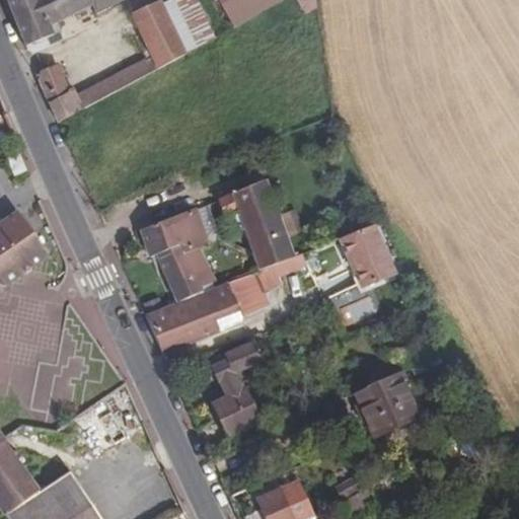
[(6,0),(27,49),(35,54),(50,47),(46,40),(61,32),(57,23),(93,5),(97,14),(125,0),(124,0),(6,0)]
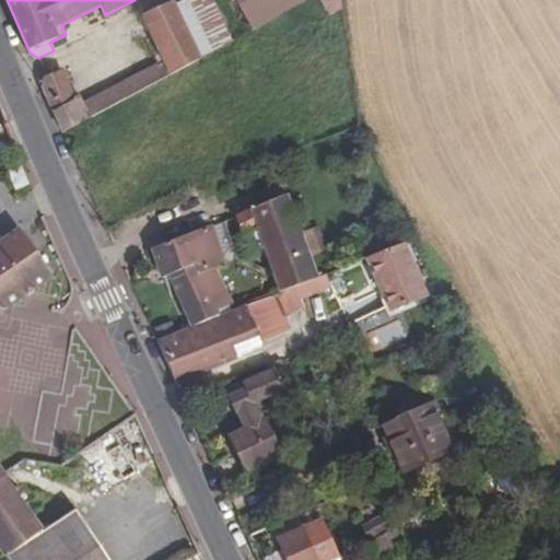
[(200,59),(233,42),(212,0),(185,0),(176,4),(200,59)]
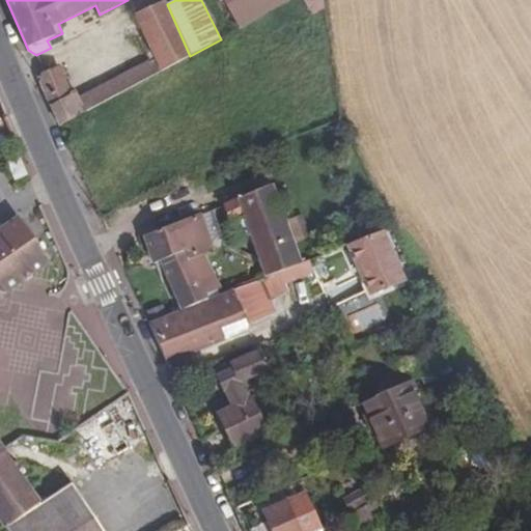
[(246,0),(257,19),(289,0),(246,0)]
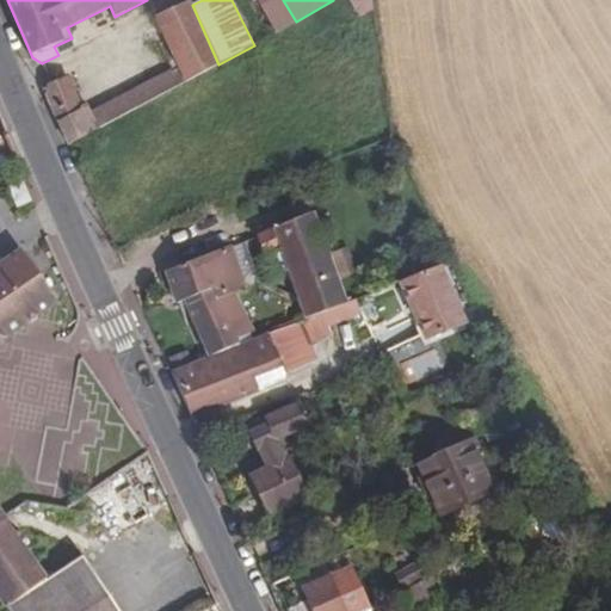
[(218,65),(192,5),(190,1),(155,19),(185,82),(218,65)]
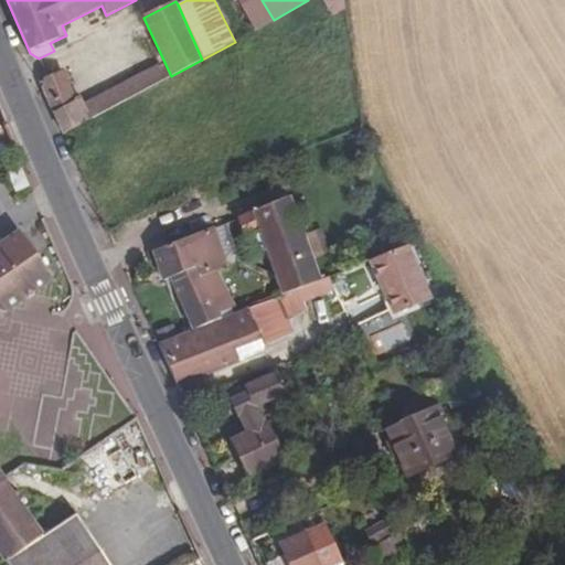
[(63,71),(40,81),(63,135),(86,123),(80,107),(63,71)]
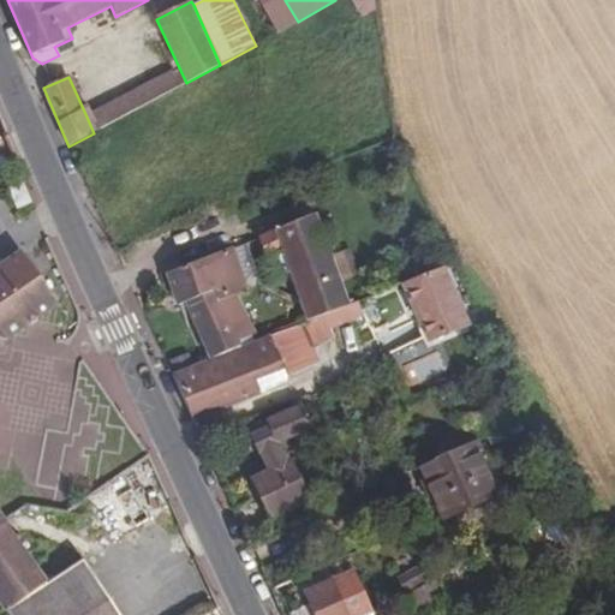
[(87,117),(94,133),(160,97),(153,83),(87,117)]
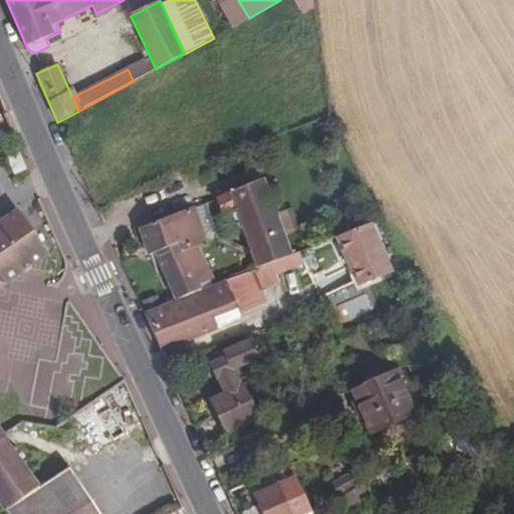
[(18,154),(7,159),(15,173),(26,168),(18,154)]
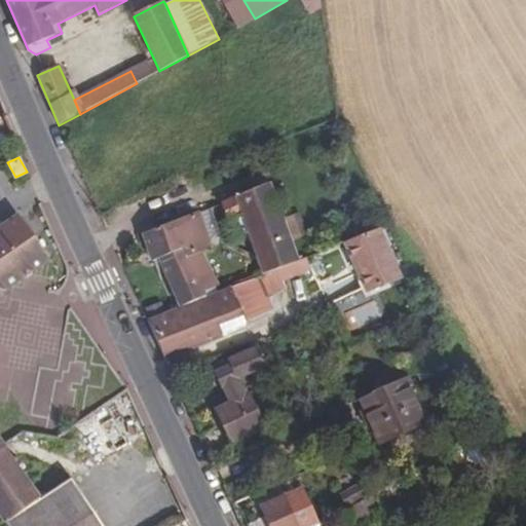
[(241,217),(255,254),(262,274),(273,270),(295,261),(267,185),(221,202),(228,221),(241,217)]
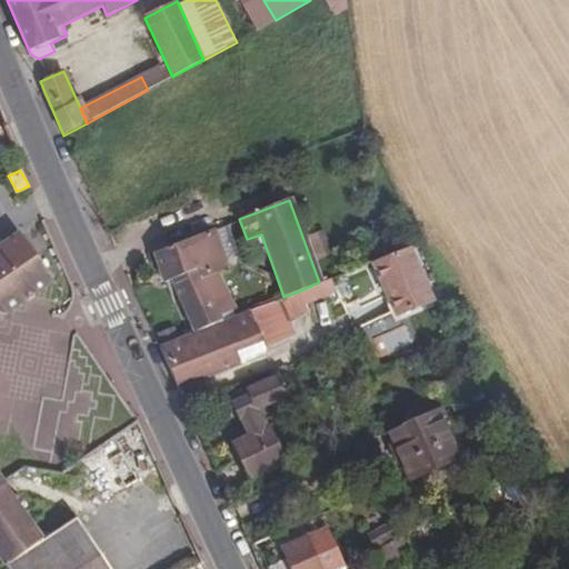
[(195,332),(221,322),(218,313),(233,307),(218,270),(227,267),(212,231),(153,255),(163,283),(173,280),(195,332)]
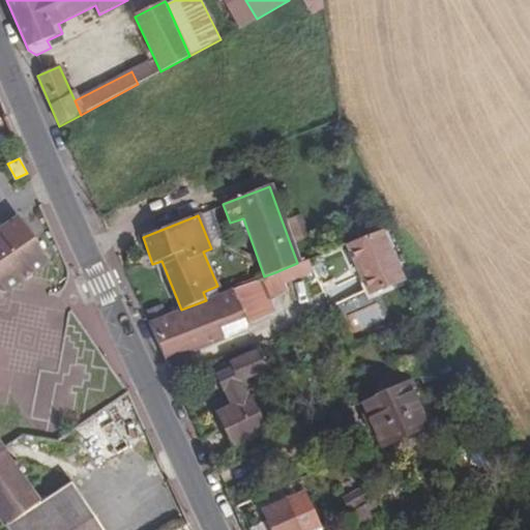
[(285,217),(289,240),(300,239),(297,216),(285,217)]
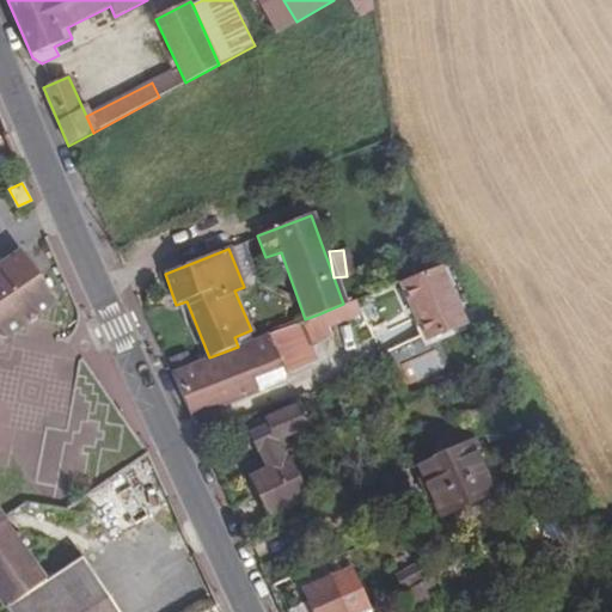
[(0,601),(7,611),(116,611),(77,557),(47,580),(0,515),(0,341),(53,304),(18,255),(0,265),(0,601)]
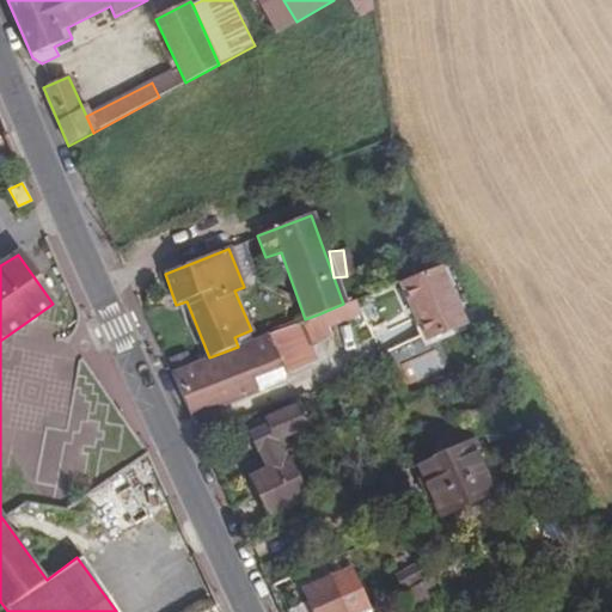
[(466,323),(445,263),(408,279),(429,337),(466,323)]
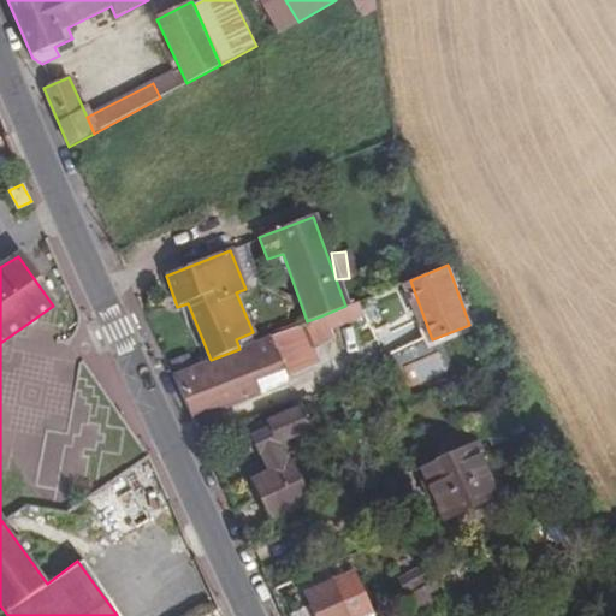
[(307,321),(303,323),(312,344),(372,319),(363,298),(345,306),(320,317),(307,321)]
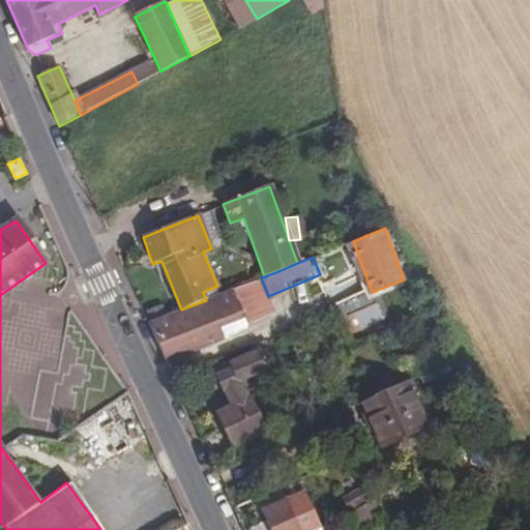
[(268,296),(261,277),(259,278),(206,300),(181,310),(150,321),(148,322),(166,361),(247,326),(245,321),(254,315),(267,310),(262,298),(268,296)]
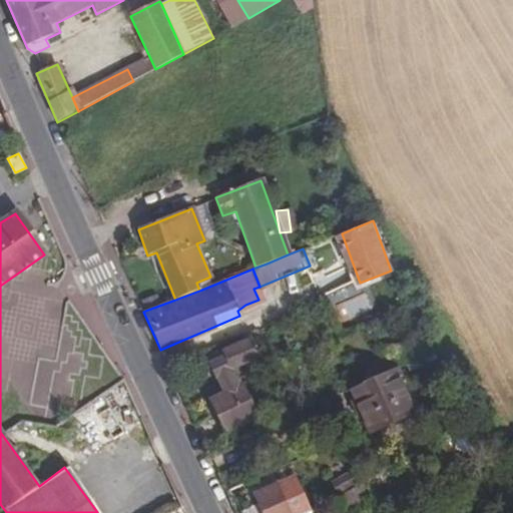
[(266,349),(258,333),(223,349),(226,356),(208,364),(222,393),(208,401),(224,434),(255,418),(232,371),(258,359),(255,354),(266,349)]
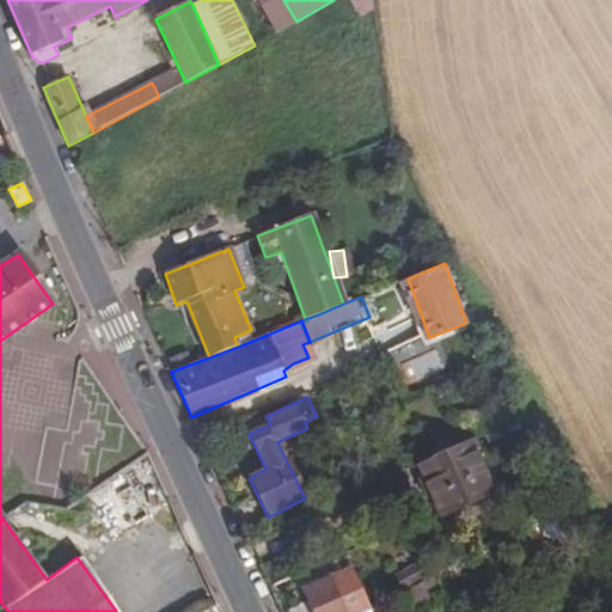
[(469,441),(411,467),(438,519),(495,493),(469,441)]
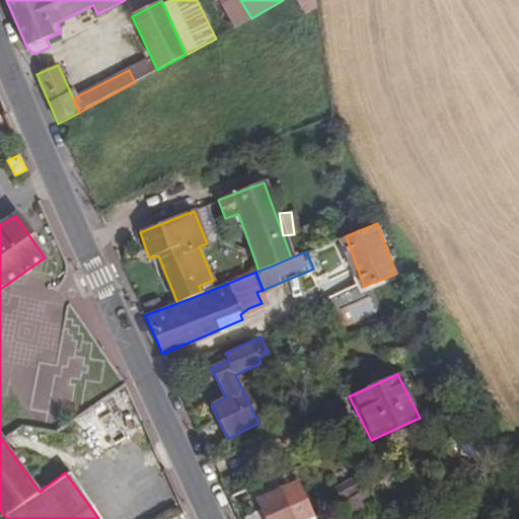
[(137,418),(109,392),(88,416),(116,440),(137,418)]
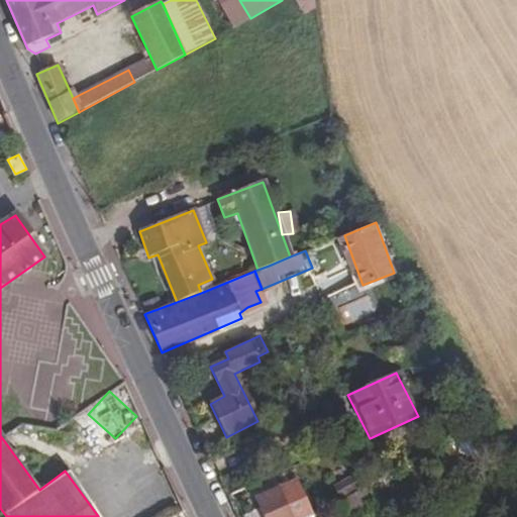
[(333,485),(341,500),(359,490),(351,476),(333,485)]
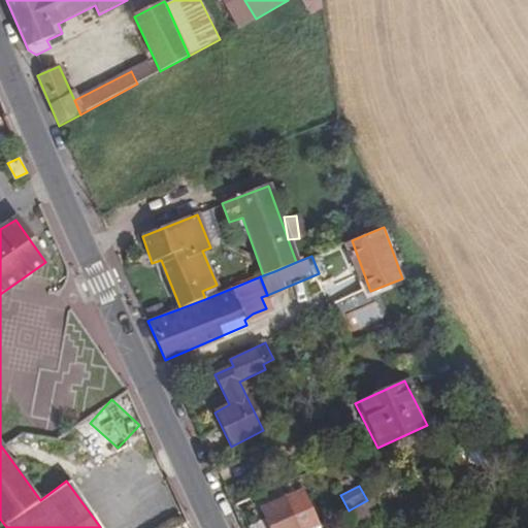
[(260,509),(269,527),(296,527),(294,522),(303,517),(309,515),(299,494),(284,501),(282,499),(260,509)]
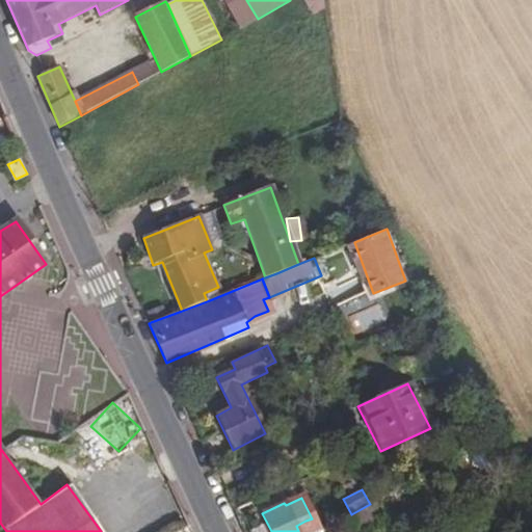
[(370,504),(351,514),(350,515),(356,529),(386,513),(378,500),(373,502),(370,504)]
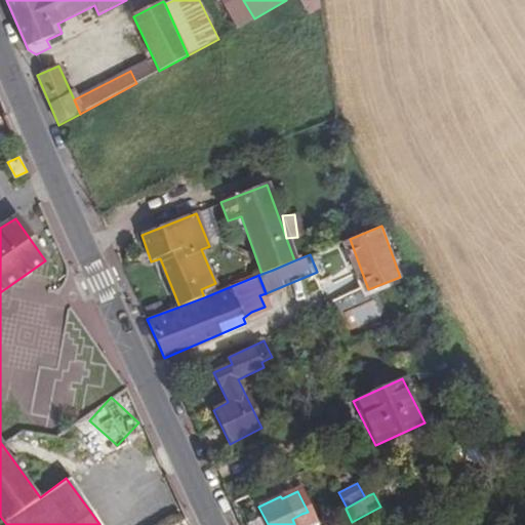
[(292,519),(294,524),(307,524),(301,514),(292,519)]
